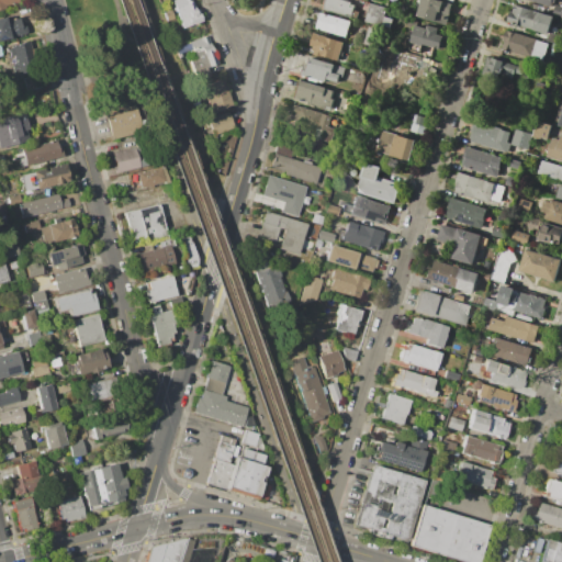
[(20,2),(19,0),(0,0),(0,10),(8,9),(7,6),(20,2)]
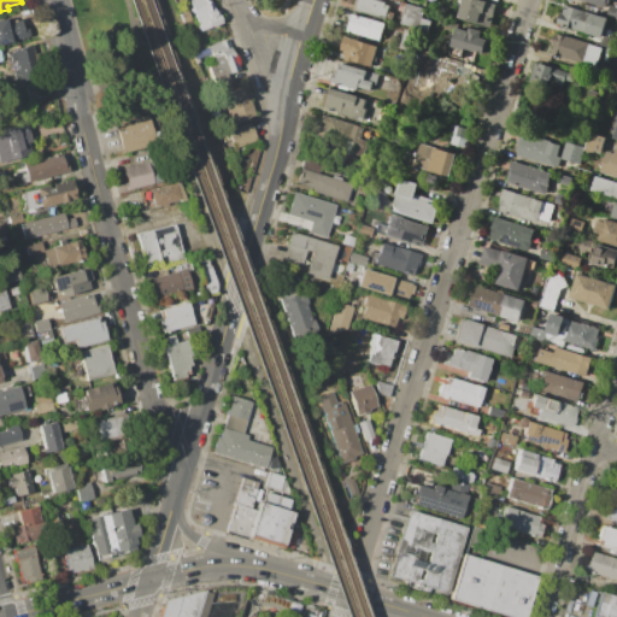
[(189,0),(210,0),(215,12),(218,11),(223,25),(200,33),(189,0)]
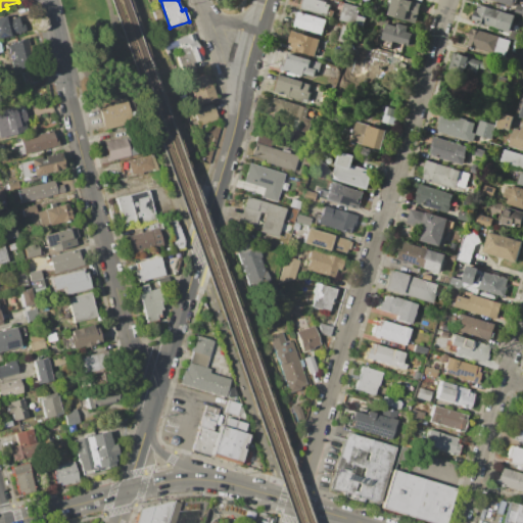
[(301,0),(317,0),(331,4),(327,17),(299,10),(301,0)]
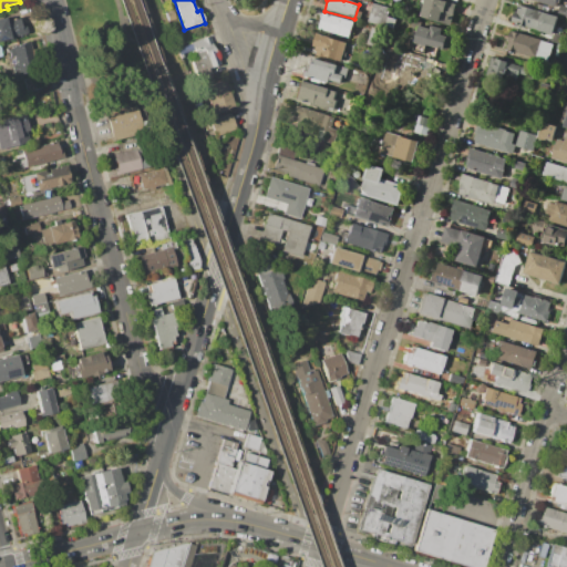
[(420,18),(425,0),(437,0),(456,6),(450,27),(420,18)]
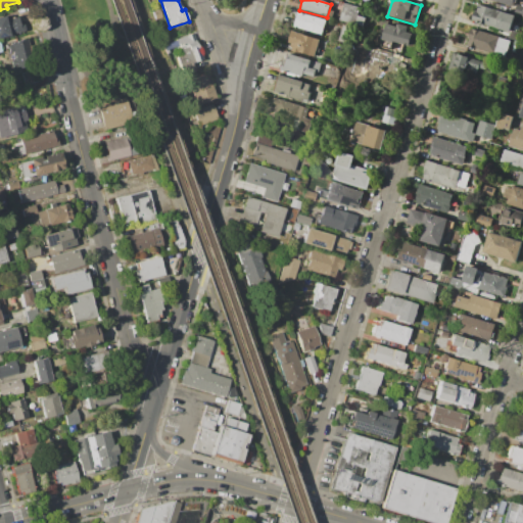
[(338,21),(344,4),(359,9),(353,27),(338,21)]
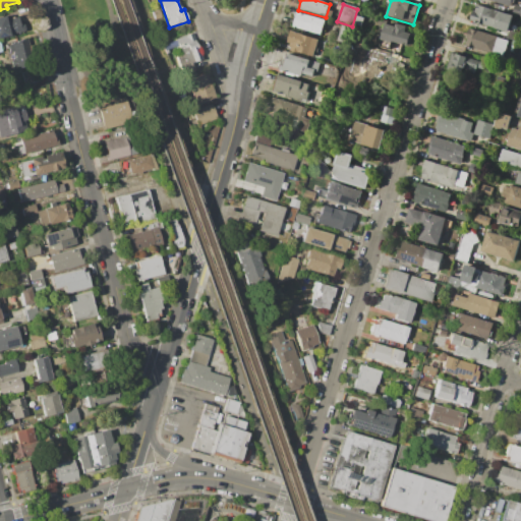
[(475,4),(513,15),(508,33),(470,21),(475,4)]
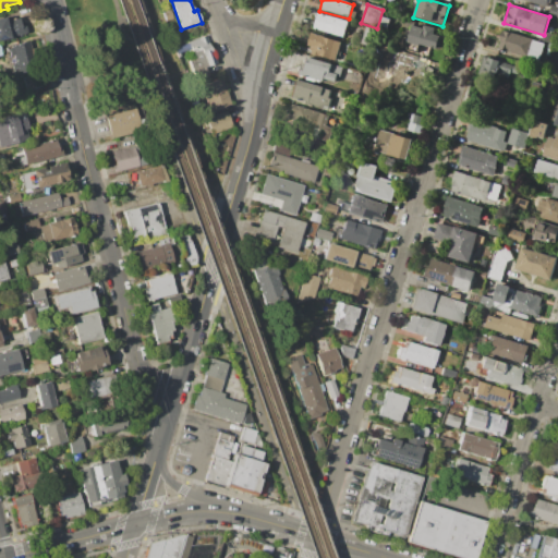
[(550,4),(557,7),(557,17),(547,15),(550,4)]
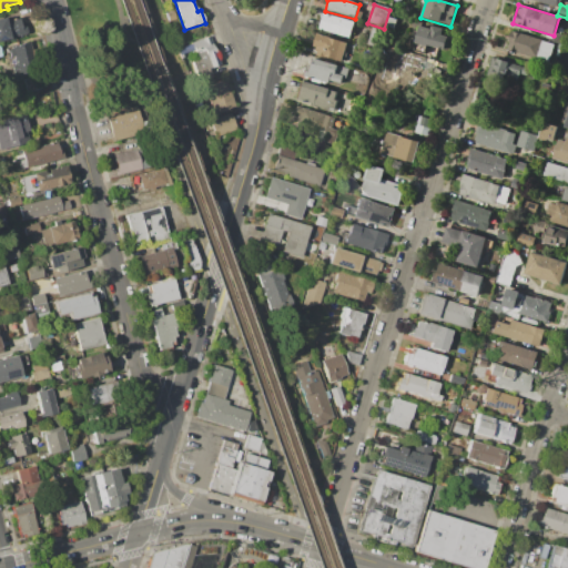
[(166,12),(173,11),(175,20),(169,22),(166,12)]
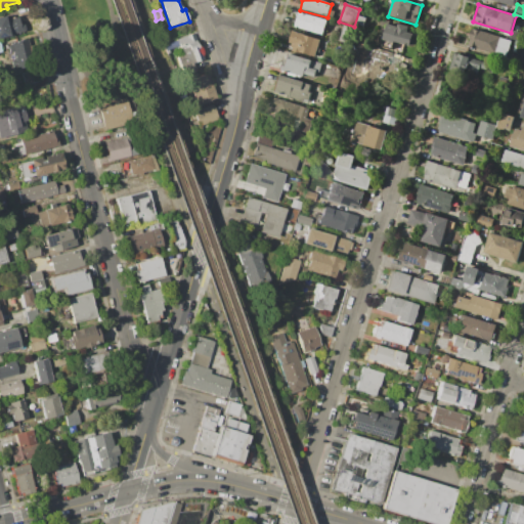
[(299,12),(326,20),(322,35),(295,27),(299,12)]
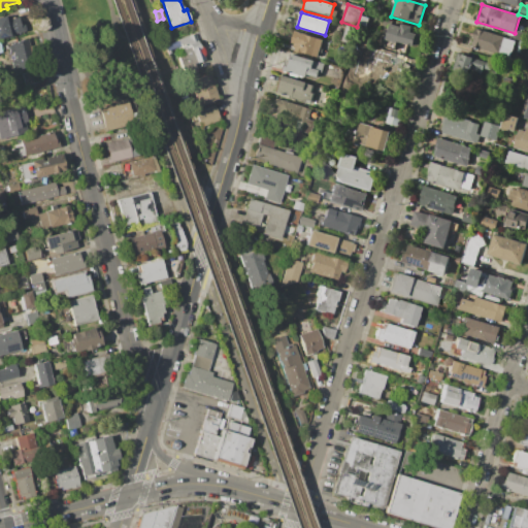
[(26,31),(23,14),(5,19),(5,17),(0,17),(0,38),(9,36),(8,35),(26,31)]
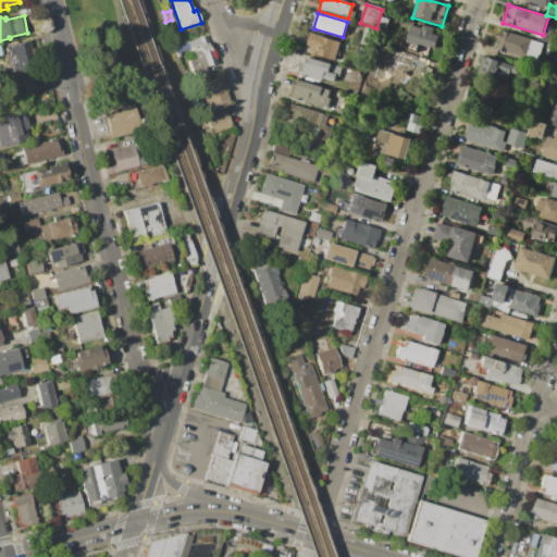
[(412,27),(422,29),(424,25),(435,28),(434,34),(441,36),(436,50),(408,42),(412,27)]
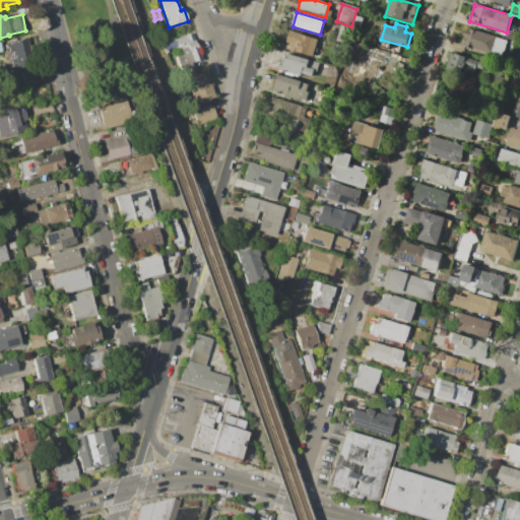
[(340,25),(336,42),(343,44),(348,28),(340,25)]
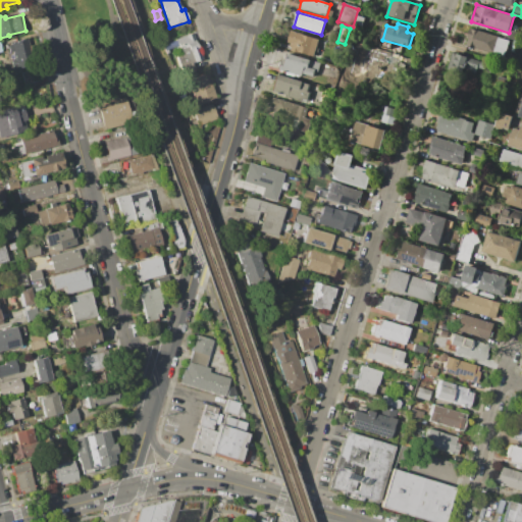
[(466,46),(471,29),(509,40),(504,57),(466,46)]
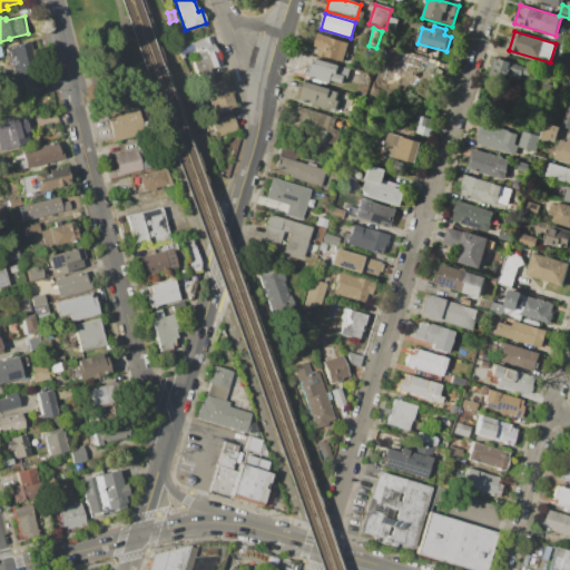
[(318,35),(349,43),(343,62),(313,53),(318,35)]
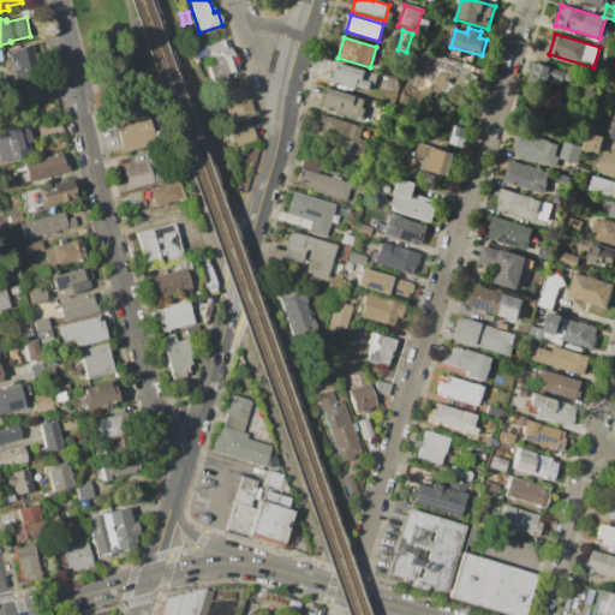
[(208,47),(227,41),(237,70),(226,73),(230,84),(214,89),(207,66),(214,64),(208,47)]
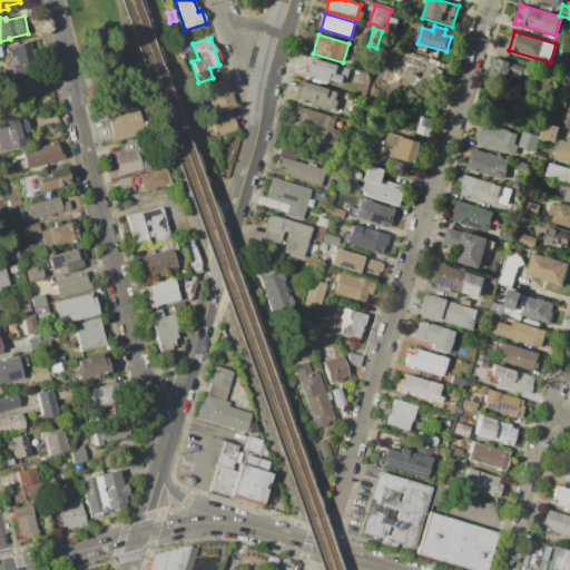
[(28,41),(36,70),(20,75),(22,80),(15,82),(10,66),(15,65),(12,55),(9,56),(7,49),(10,48),(9,46),(28,41)]
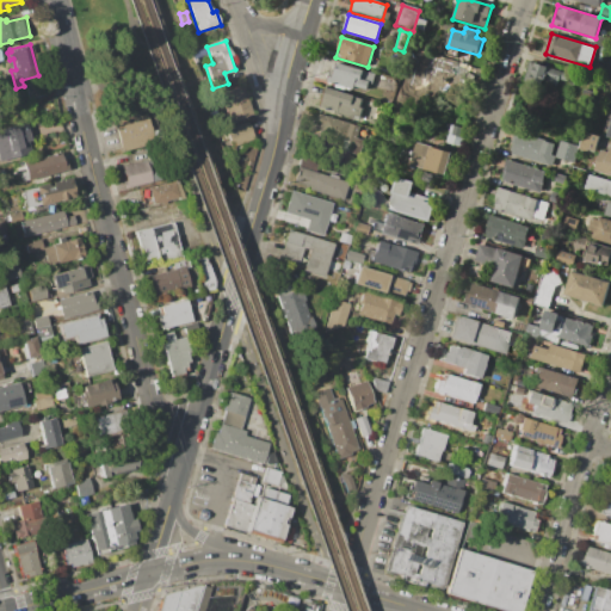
[(458,72),(456,82),(445,80),(444,87),(431,85),(437,60),(448,62),(445,68),(458,72)]
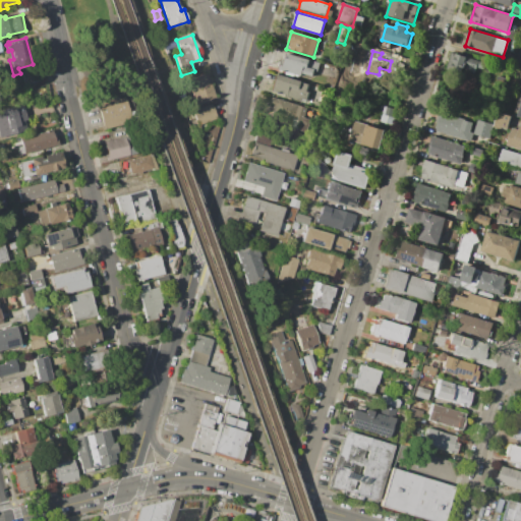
[(287,53),(311,60),(309,68),(314,69),(312,76),(301,73),(300,76),(282,71),(287,53)]
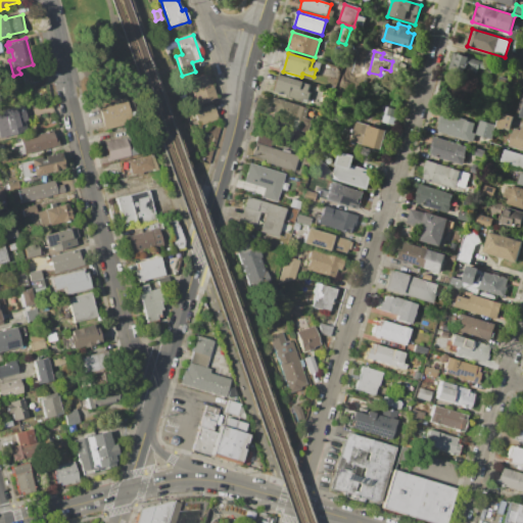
[(448,69),(454,53),(486,62),(484,70),(477,68),(474,78),(448,69)]
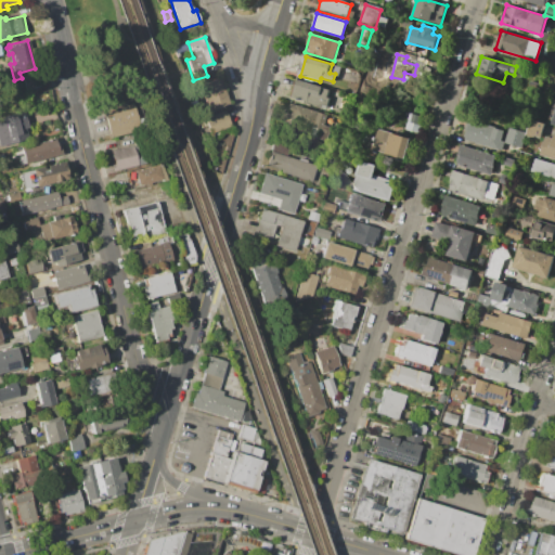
[(24,89),(22,77),(35,74),(38,86),(24,89)]
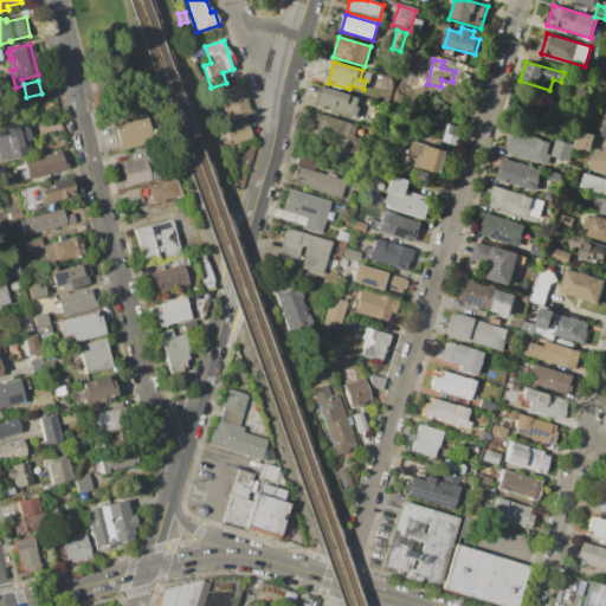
[(239,85),(250,113),(227,121),(217,94),(239,85)]
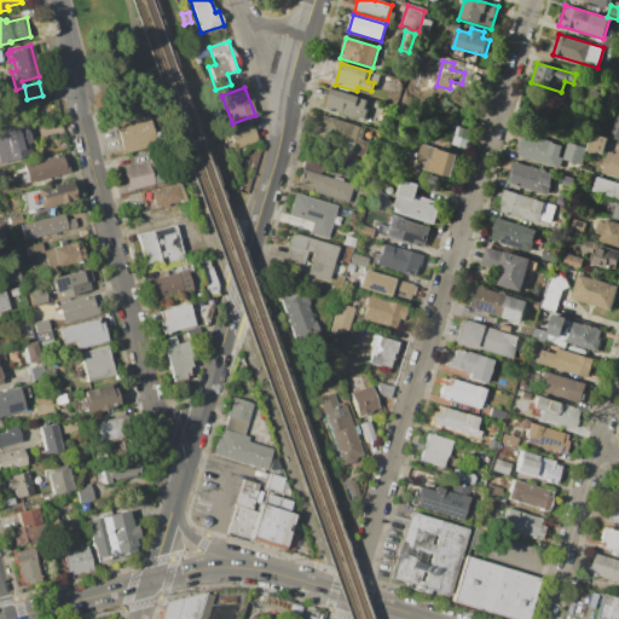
[(329,88),(366,99),(359,121),(323,110),(329,88)]
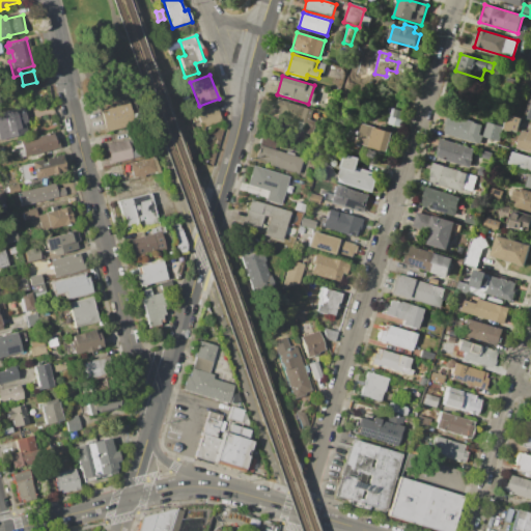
[(505,77),(515,80),(513,86),(503,83),(505,77)]
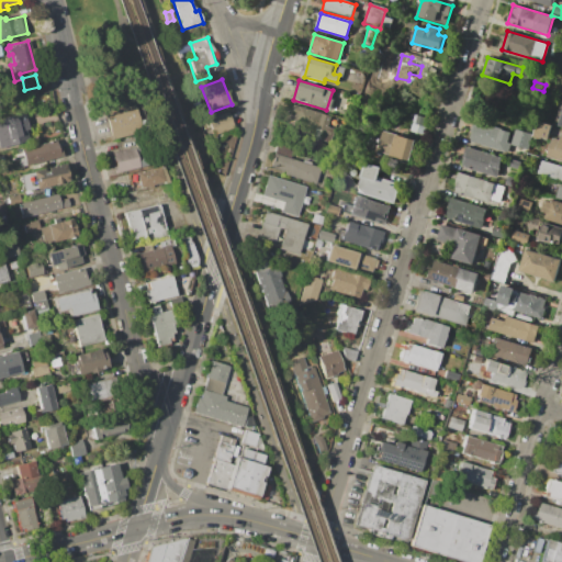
[(110,139),(103,111),(133,104),(141,132),(110,139)]
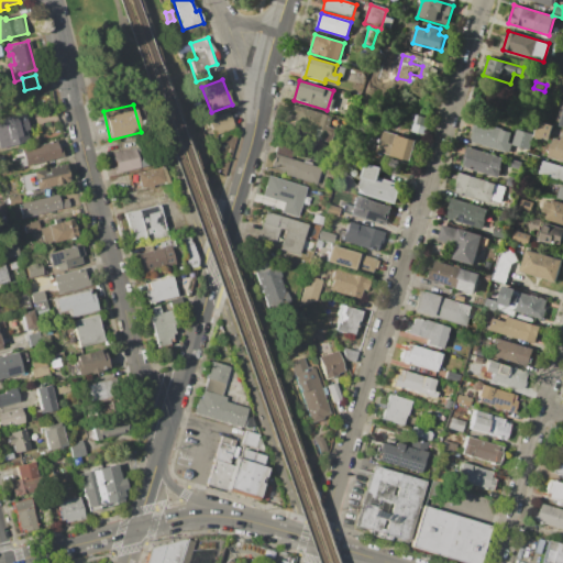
[(293,113),(296,106),(333,117),(330,128),(338,130),(333,143),(311,138),(313,129),(294,122),(296,113),(293,113)]
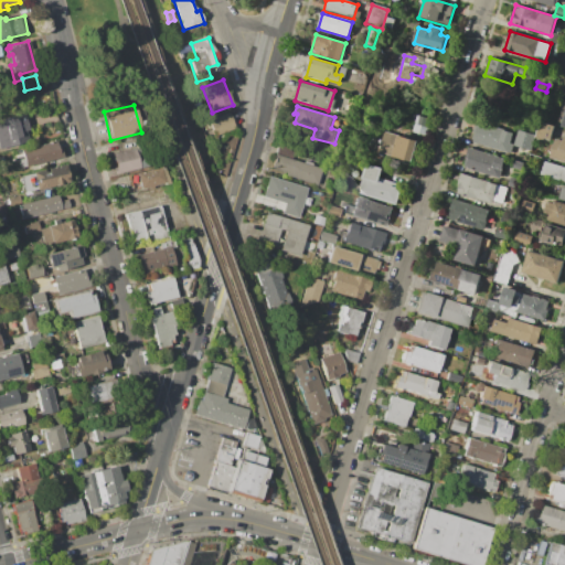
[(233,128),(213,136),(206,119),(227,112),(233,128)]
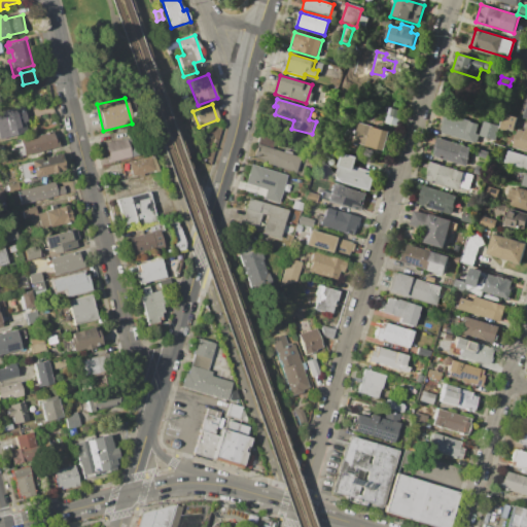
[(0,110),(22,105),(26,120),(23,121),(25,132),(0,138),(0,110)]
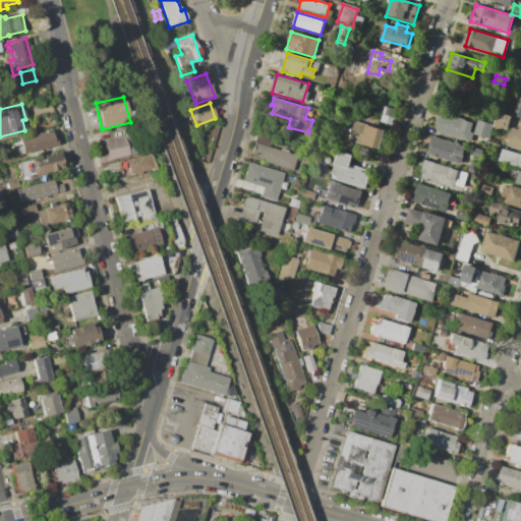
[(380,121),(384,109),(386,109),(387,107),(394,109),(392,117),(395,118),(393,125),(380,121)]
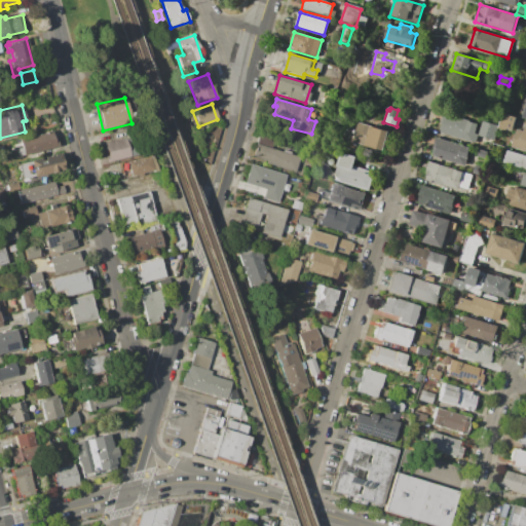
[(442,113),(439,123),(440,123),(438,128),(440,129),(439,133),(474,143),(476,134),(474,133),(476,123),(442,113)]
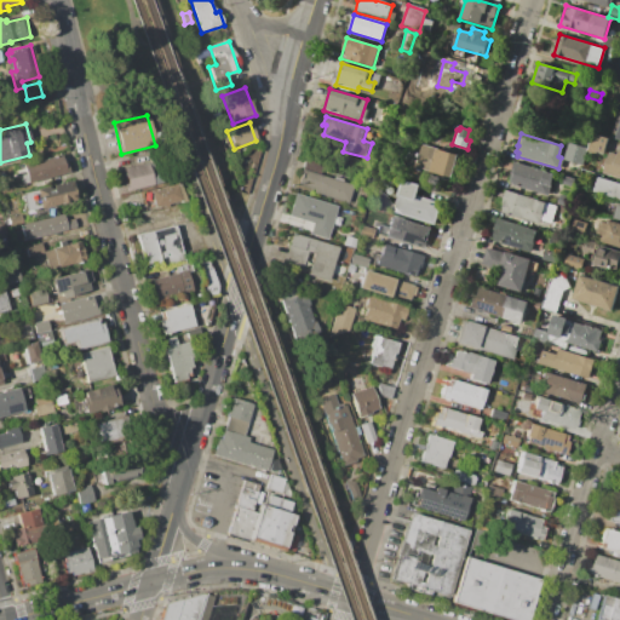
[(607,138),(602,153),(595,151),(595,153),(585,150),(591,133),(607,138)]
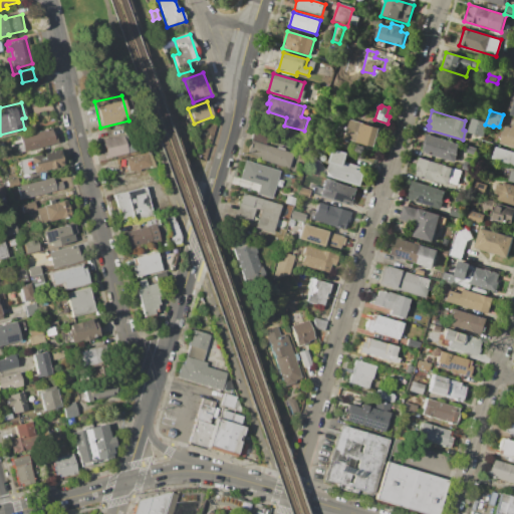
[(470,117),(485,122),(481,137),(465,132),(470,117)]
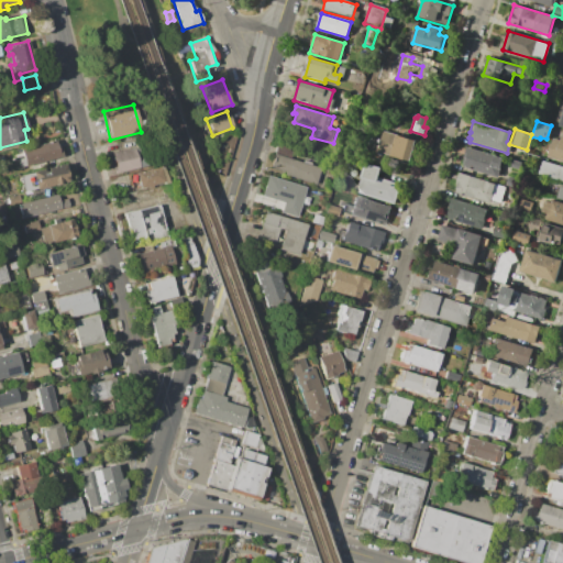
[(381,132),(375,152),(410,162),(417,142),(381,132)]
